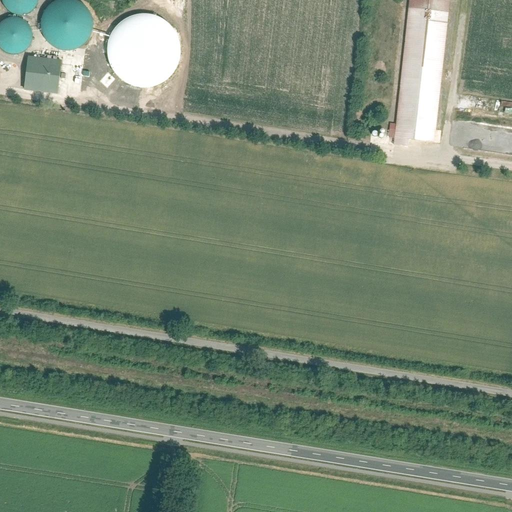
[(6,0),(7,2),(10,8),(14,12),(20,14),(27,15),(33,13),(38,9),(41,5),(42,0),(6,0)]
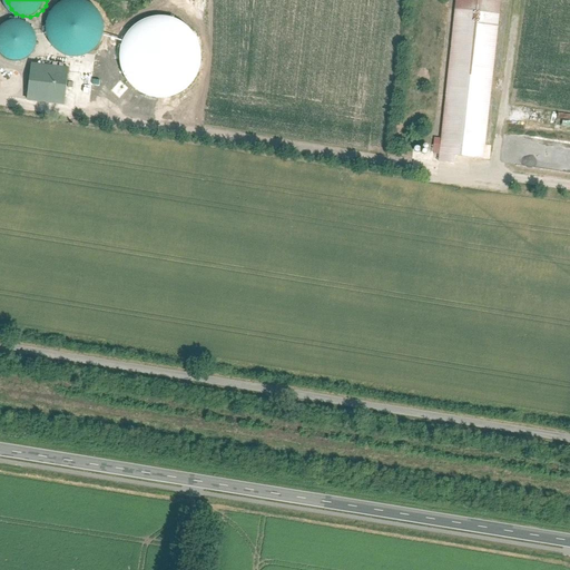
[(48,33),(51,43),(59,51),(68,56),(78,57),(89,56),(98,50),(105,42),(108,33),(109,23),(107,13),(101,5),(95,0),(60,0),(55,5),(49,13),(47,23),(48,33)]
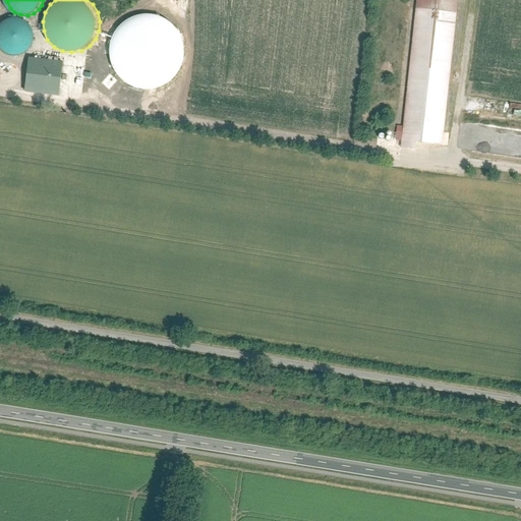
[(417,0),(402,142),(441,147),(456,0),(417,0)]
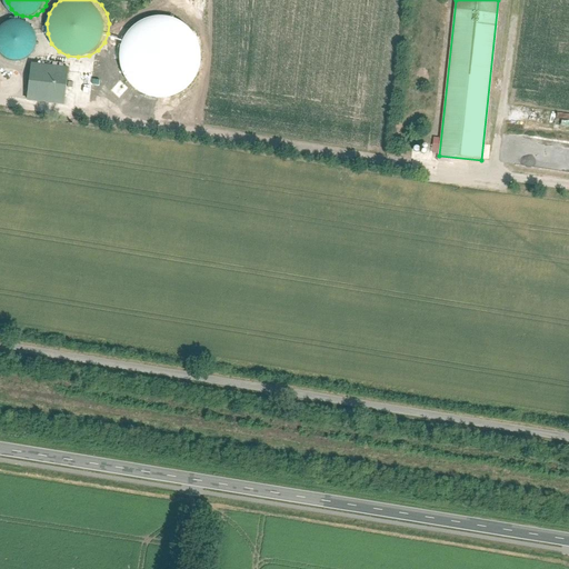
[(0,42),(1,46),(5,52),(9,57),(16,59),(22,60),(30,58),(36,55),(39,49),(41,42),(41,36),(39,29),(35,23),(29,20),(22,18),(16,19),(10,21),(5,26),(1,32),(0,36),(0,42)]
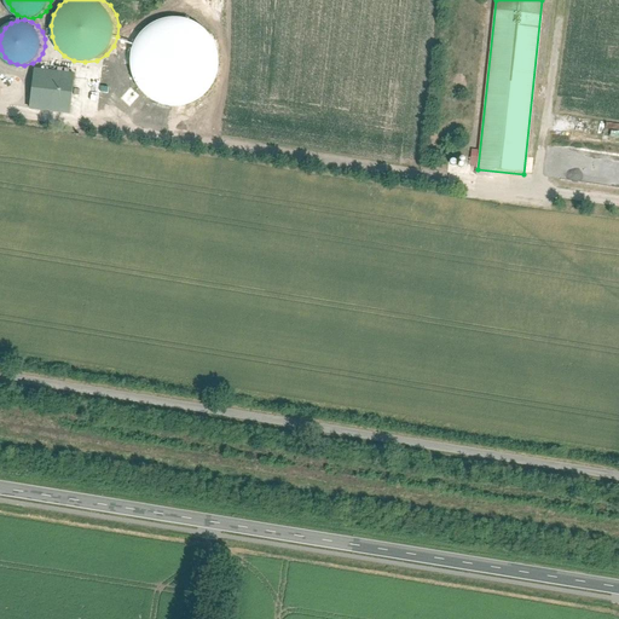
[(36,70),(32,110),(71,114),(75,75),(36,70)]
